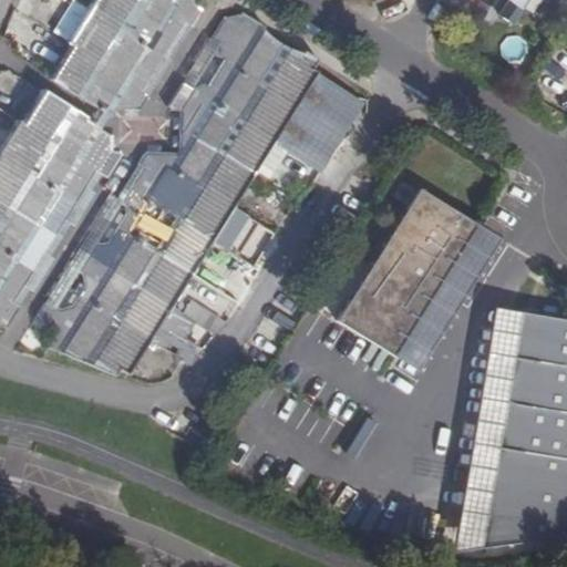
[(110,117),(110,112),(131,113),(133,111),(136,113),(145,96),(142,94),(185,26),(188,28),(197,14),(194,12),(196,9),(191,6),(189,0),(89,0),(64,40),(69,44),(47,79),(110,117)]
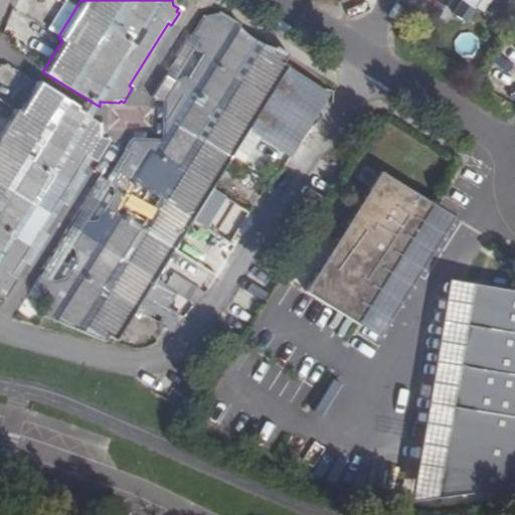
[(162,104),(161,140),(133,140),(131,143),(128,142),(123,151),(127,154),(107,185),(112,188),(113,196),(97,220),(91,223),(84,220),(68,247),(71,249),(73,261),(63,279),(53,282),(47,280),(46,282),(39,277),(29,292),(47,303),(40,314),(43,316),(41,319),(105,342),(109,335),(117,341),(288,65),(283,62),(289,54),(276,46),(274,49),(273,49),(268,47),(263,45),(258,42),(254,40),(247,35),(243,31),(239,27),(240,24),(219,12),(217,15),(206,18),(204,16),(191,37),(199,41),(199,53),(202,56),(187,79),(183,77),(174,82),(165,77),(153,97),(155,104),(162,104)]
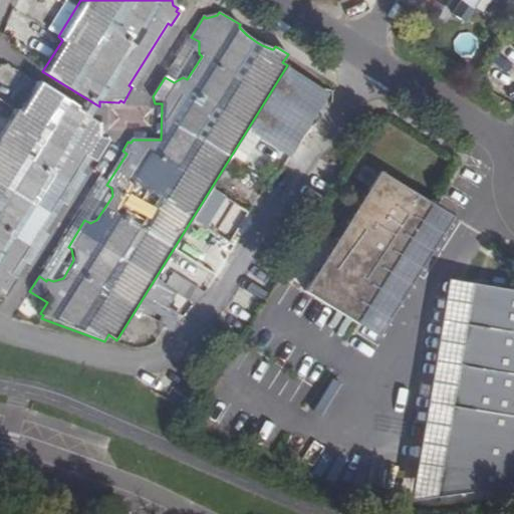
[(99,138),(99,123),(96,122),(83,113),(85,110),(37,80),(17,111),(13,108),(0,130),(0,298),(3,299),(16,278),(10,275),(83,157),(93,163),(105,143),(103,143),(105,139),(99,138)]
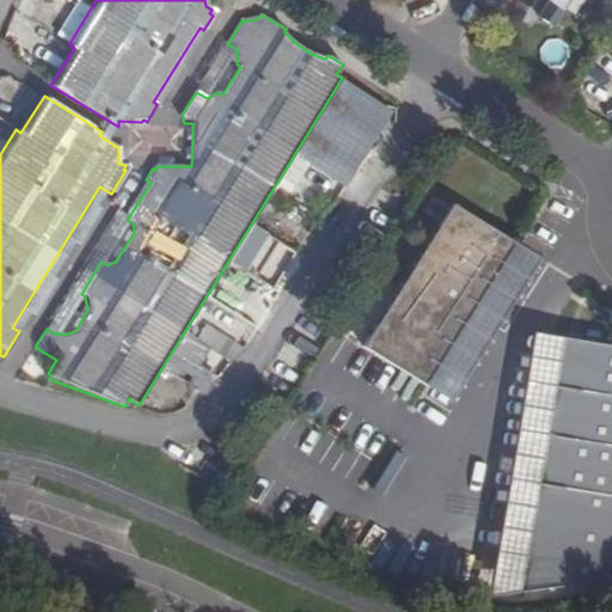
[(452,203),(362,347),(426,385),(439,363),(432,360),(444,341),(451,344),(515,242),(452,203)]
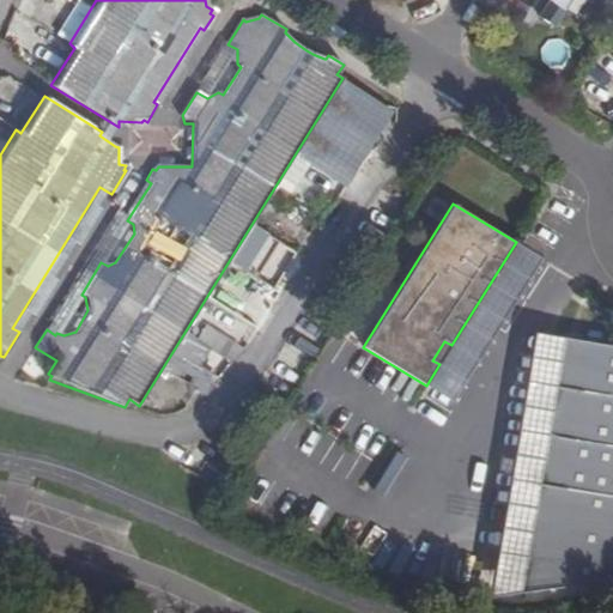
[(560,335),(556,365),(565,368),(570,338),(560,335)]
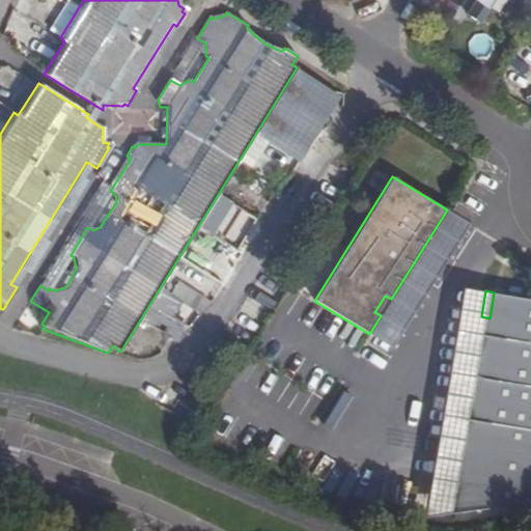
[(452,485),(448,513),(530,501),(530,299),(494,292),(490,318),(481,316),(476,352),(483,353),(475,402),(468,401),(462,436),(470,438),(462,486),(452,485)]
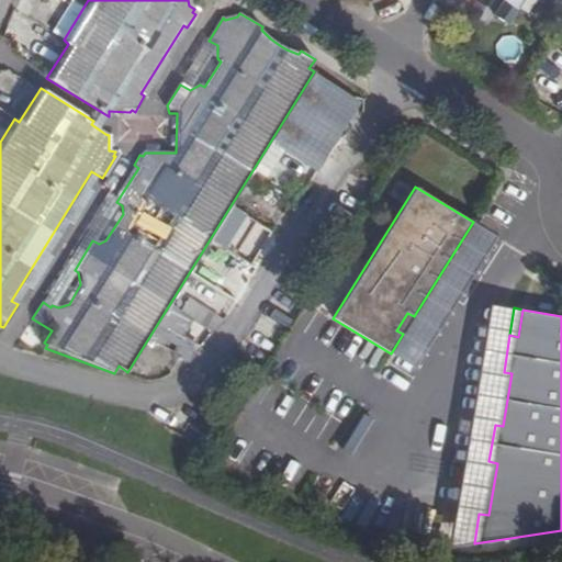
[(407,313),(396,330),(403,334),(414,316),(407,313)]
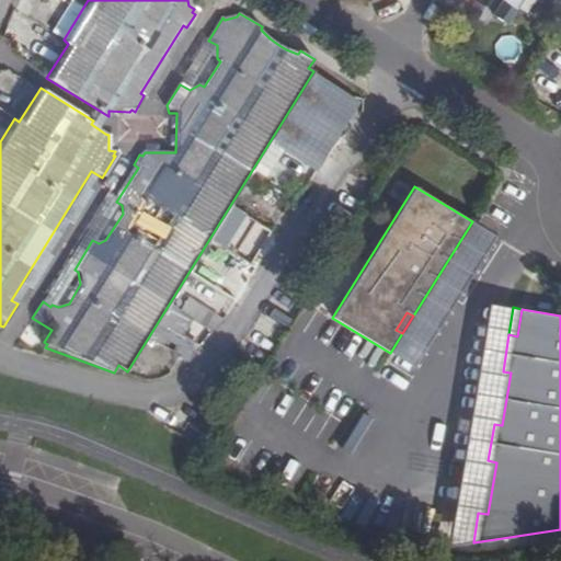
[(503,371),(494,424),(502,425),(511,373),(503,371)]
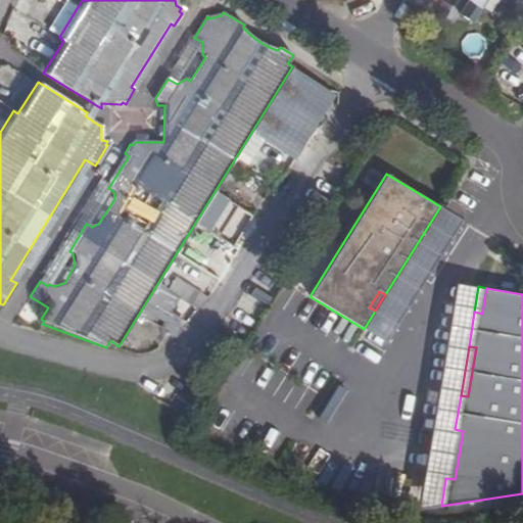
[(455,429),(445,478),(455,479),(463,431),(455,429)]
